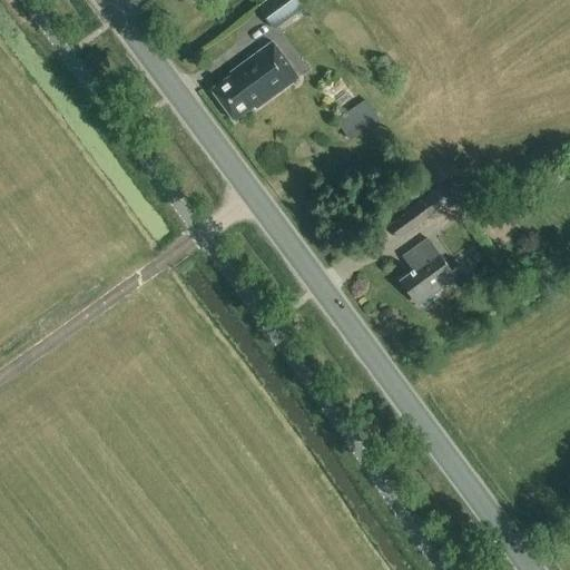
[(275,32),(304,11),(295,0),(269,0),(257,9),(275,32)]
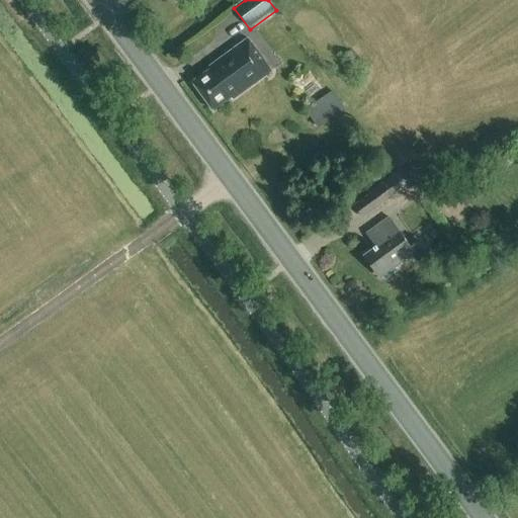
[(234,100),(272,71),(249,39),(209,68),(211,70),(193,83),(213,110),(232,98),(234,100)]
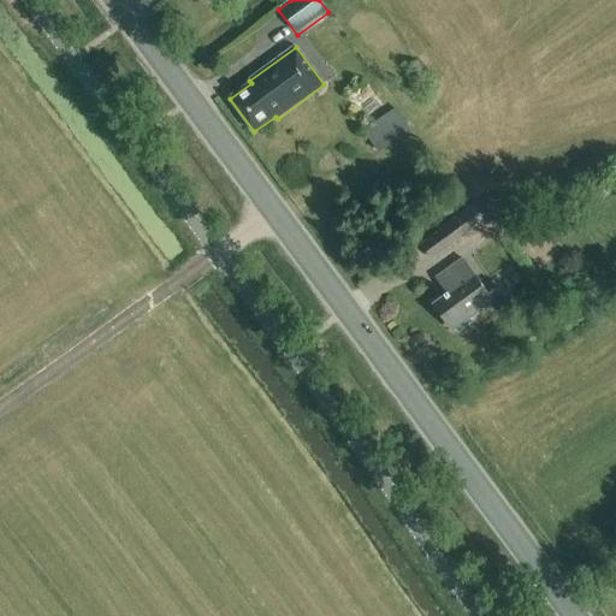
[(418,63),(408,69),(416,82),(426,76),(418,63)]
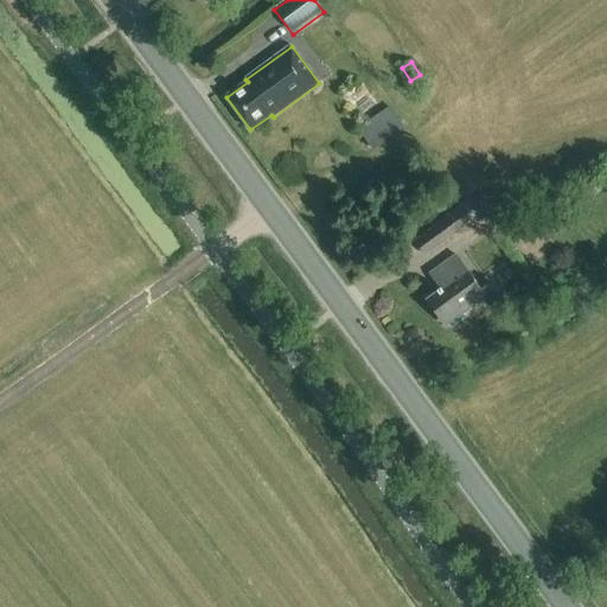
[(381,114),(376,106),(365,114),(370,121),(357,132),(372,152),(404,129),(389,108),(381,114)]
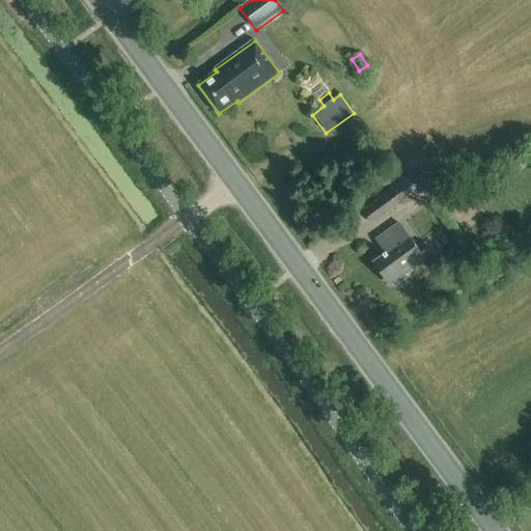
[(402,206),(425,190),(414,173),(391,189),(391,191),(361,213),(371,226),(401,205),(402,206)]
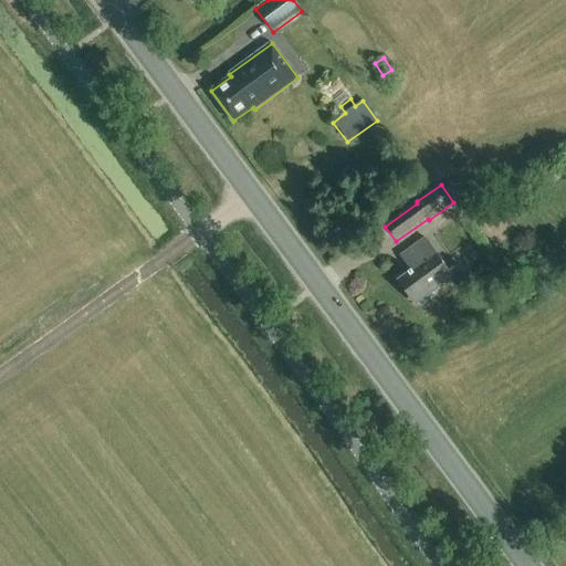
[(425,237),(399,255),(410,271),(397,280),(415,305),(461,272),(451,258),(443,263),(425,237)]
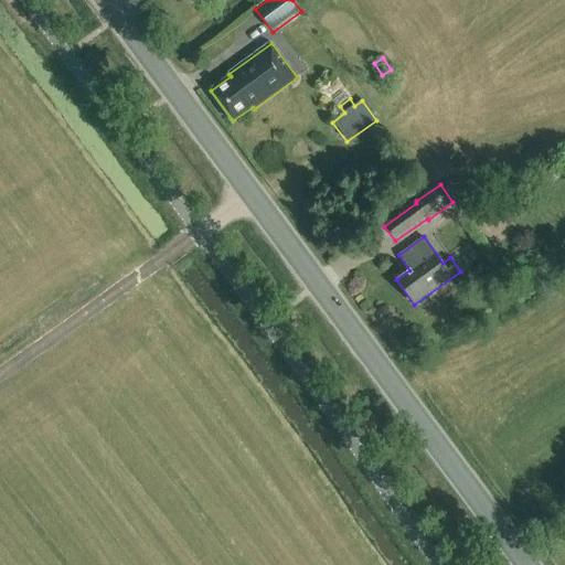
All buildings are outlined.
